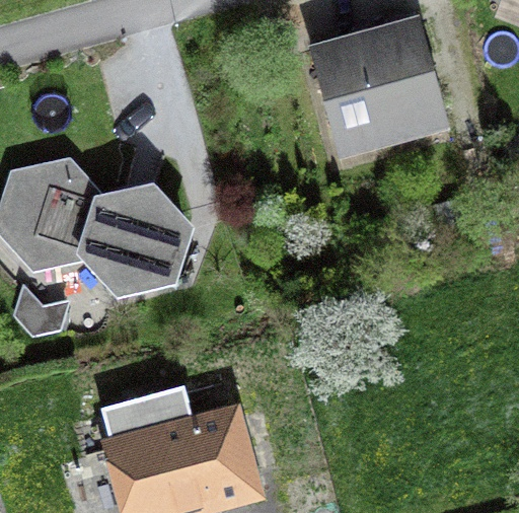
[(338,159),(448,131),(419,18),(308,48),(338,159)]
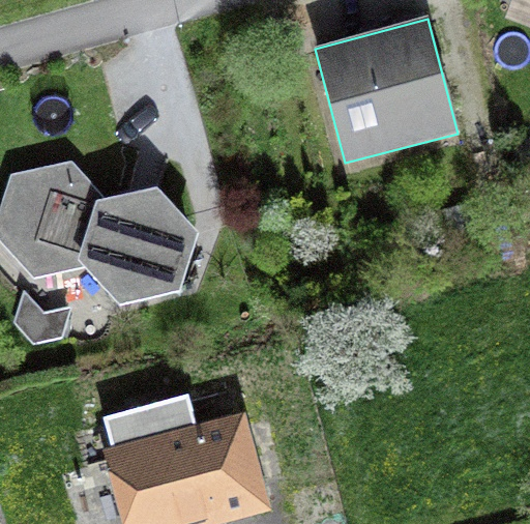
[(0,240),(32,277),(82,267),(120,309),(181,295),(198,235),(156,190),(108,199),(72,158),(8,172),(0,200),(0,240)]
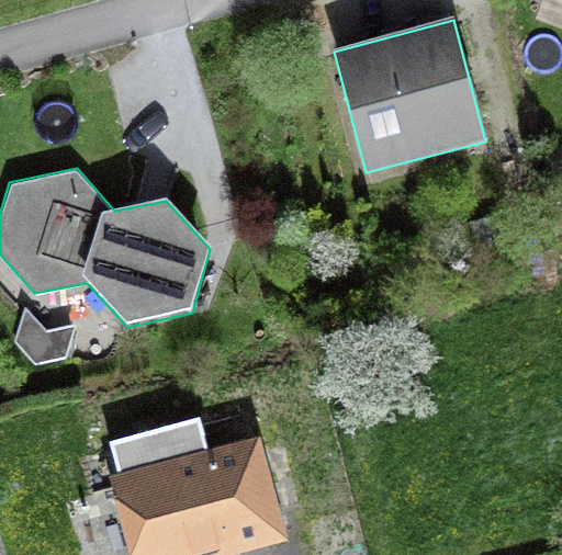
[(512,231),(505,210),(471,217),(476,240),(512,231)]
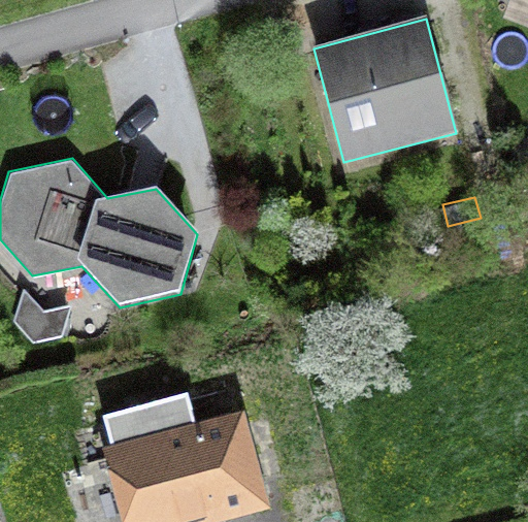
[(12,317),(32,340),(63,333),(72,301),(42,307),(25,286),(12,317)]
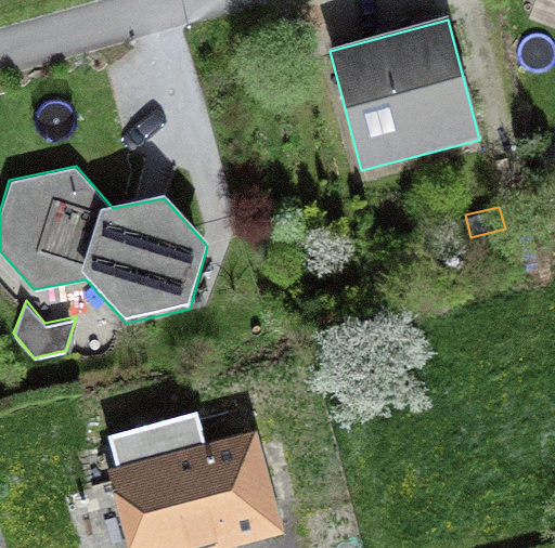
[(126,547),(227,547),(283,534),(256,432),(207,445),(198,412),(107,435),(116,467),(106,470),(126,547)]
